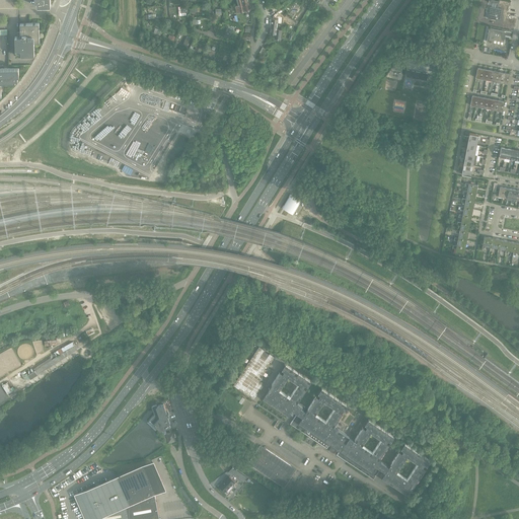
[(239,5),(235,6),(237,13),(250,9),(249,3),(239,5)]
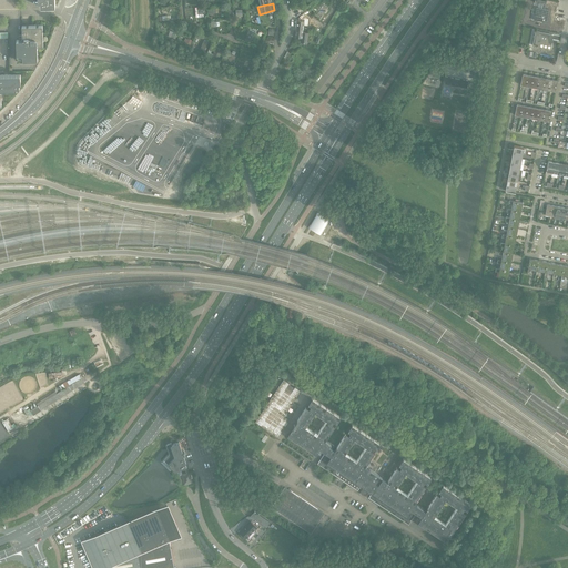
[(535,20),(538,20),(548,22),(550,10),(545,10),(541,9),(543,9),(537,8),(535,20)]
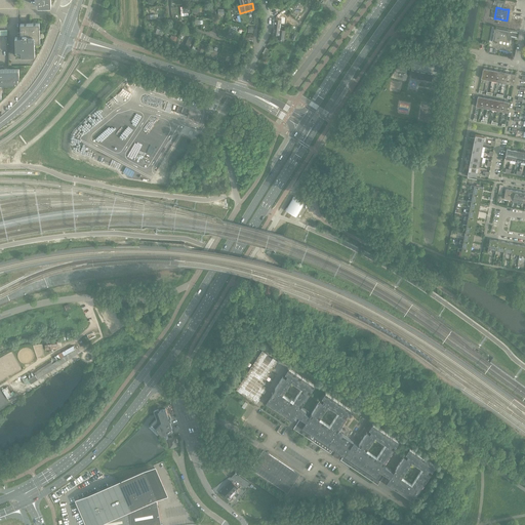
[(40,24),(21,24),(21,37),(15,37),(16,55),(35,55),(35,42),(40,42),(40,24)]
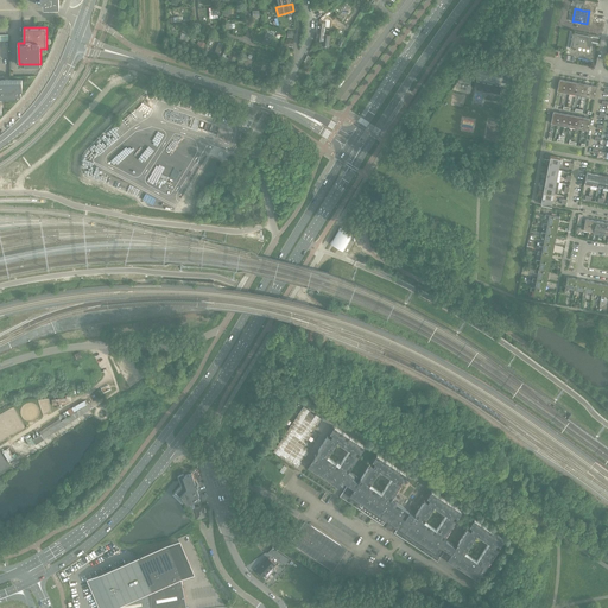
[(324,31),(317,30),(316,39),(322,40),(322,45),(329,46),(330,35),(324,35),(324,31)]
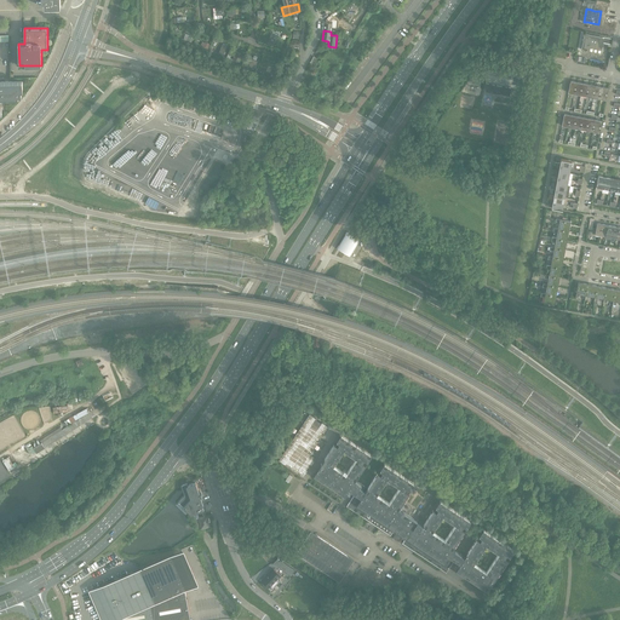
[(602,50),(603,45),(601,45),(602,38),(585,34),(585,35),(583,50),(581,50),(589,51),(589,47),(602,50)]
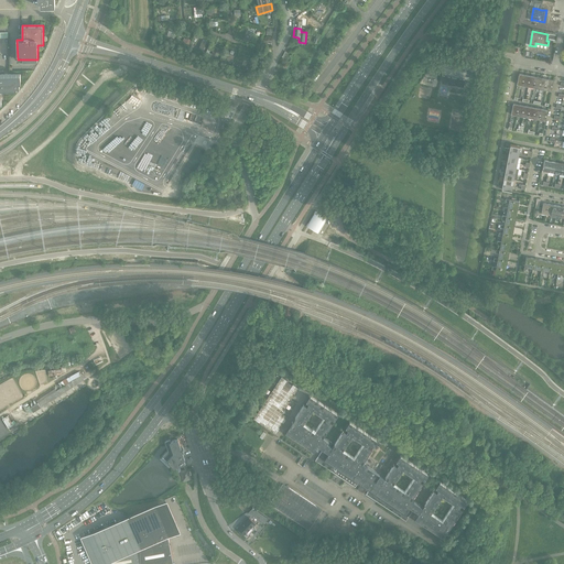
[(0,102),(1,104),(1,89),(4,89),(17,89),(17,87),(18,87),(20,87),(20,83),(21,83),(21,74),(9,75),(0,74),(0,102)]
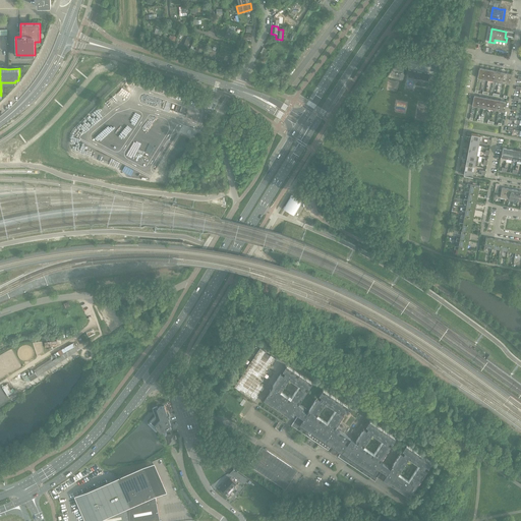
[(429,74),(417,72),(409,70),(408,77),(428,81),(429,74)]
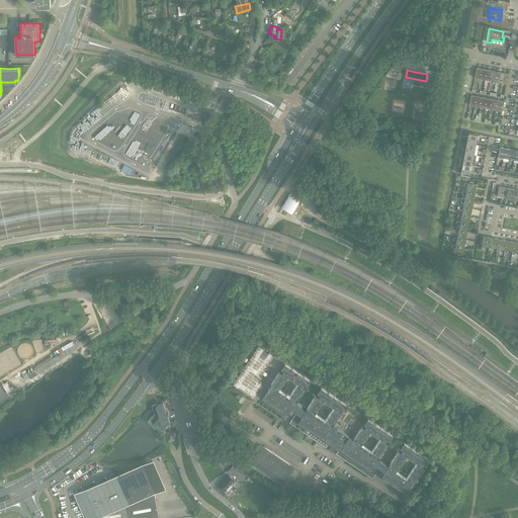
[(467,186),(466,191),(476,193),(477,185),(464,182),(463,186),(467,186)]
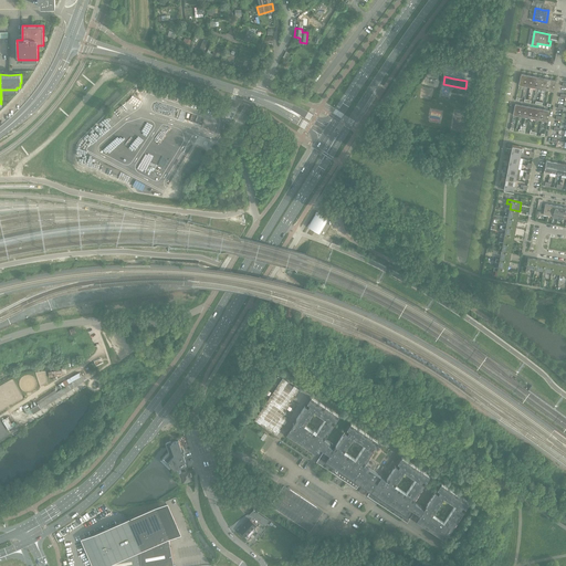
[(520,211),(510,209),(505,208),(505,211),(509,212),(507,218),(517,219),(520,211)]
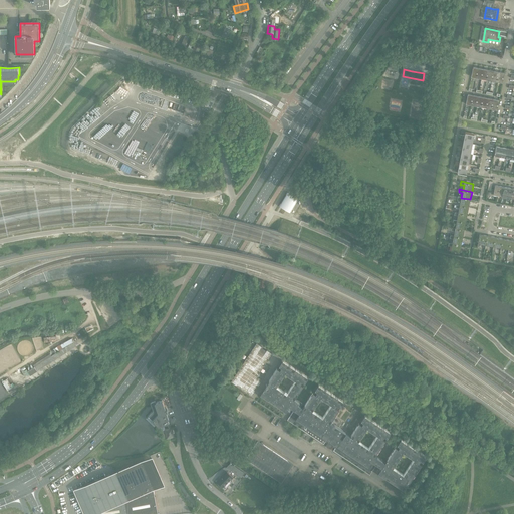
[(294,215),(302,201),(299,199),(288,193),(287,192),(279,206),(280,206),(290,213),(294,215)]
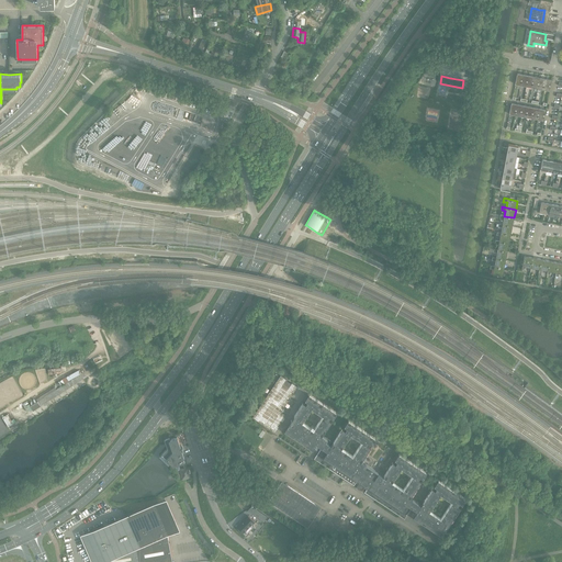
[(514,217),(504,216),(501,215),(499,218),(504,220),(503,224),(513,226),(514,217)]
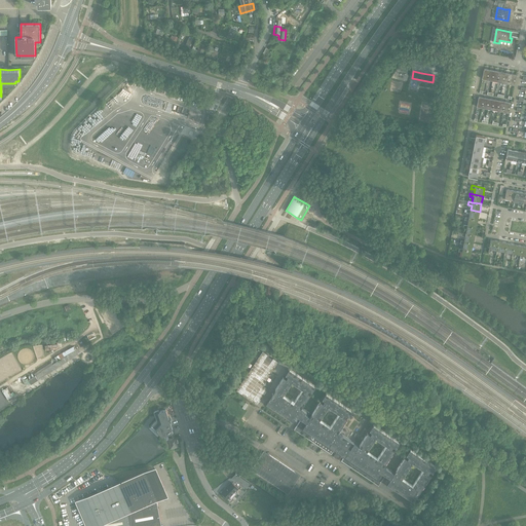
[(480,212),(471,210),(466,209),(466,212),(470,213),(468,218),(478,219),(480,212)]
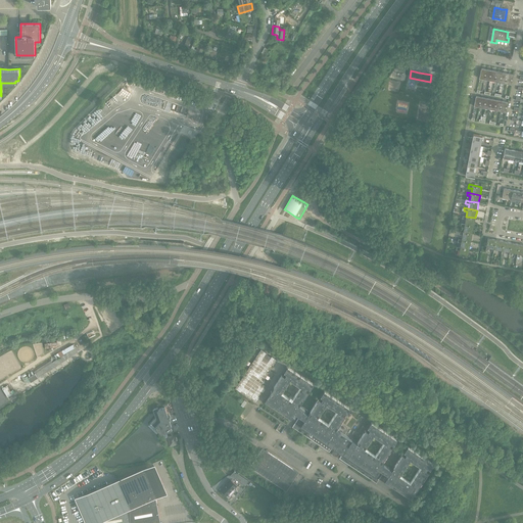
[(475,218),(466,217),(463,216),(462,219),(466,220),(465,225),(474,226),(475,218)]
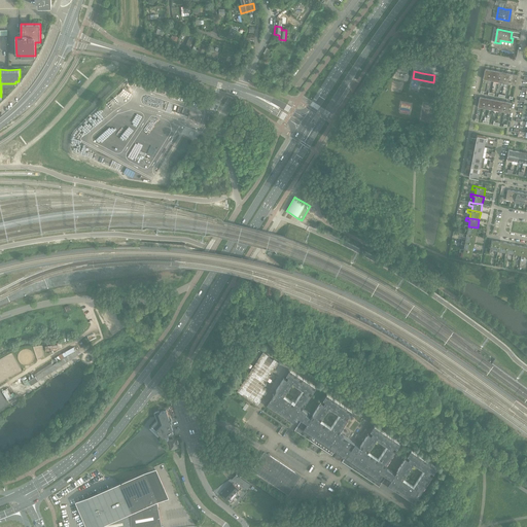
[(478,227),(468,226),(464,225),(464,229),(467,230),(466,234),(476,236),(478,227)]
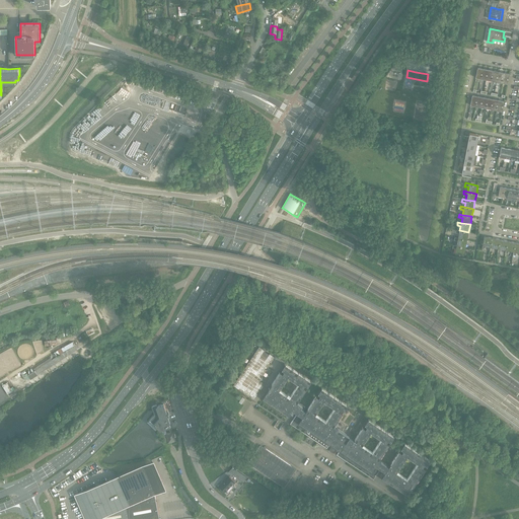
[(467,239),(468,232),(459,230),(454,229),(453,232),(455,232),(455,233),(459,233),(458,238),(467,239)]
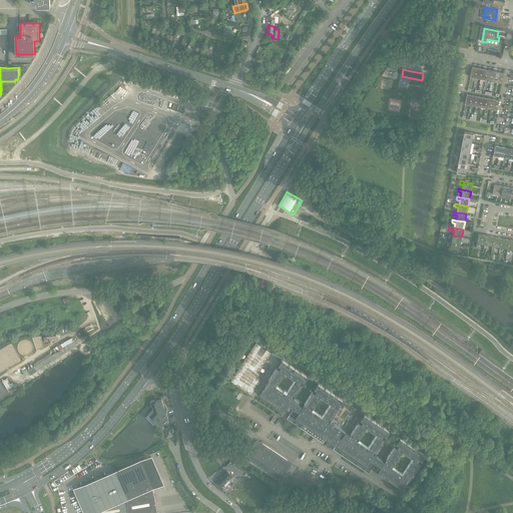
[(486,235),(479,233),(476,246),(479,246),(480,243),(485,244),(486,235)]
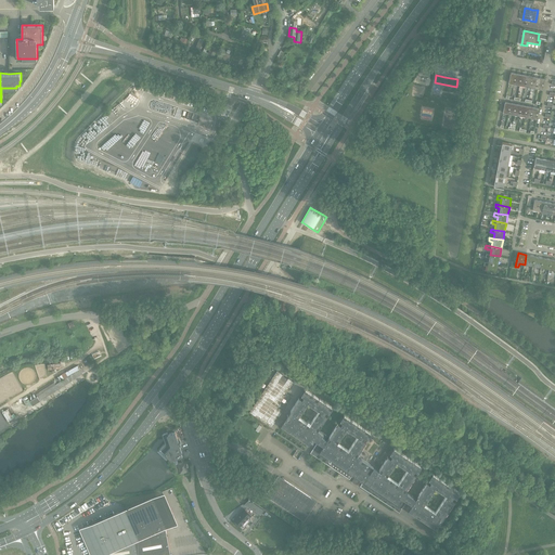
[(500,256),(490,255),(486,254),(486,257),(489,258),(488,262),(498,265),(500,256)]
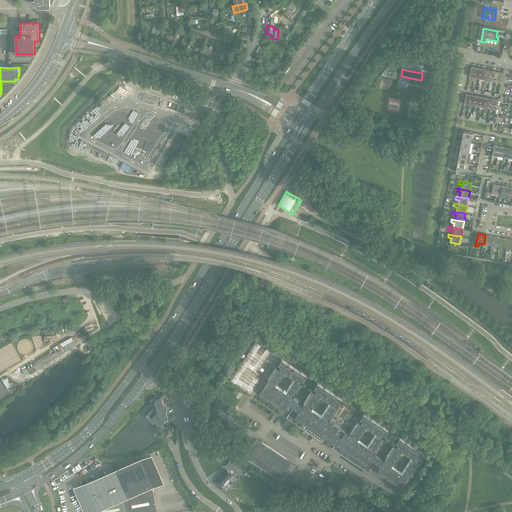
[(493,236),(485,235),(484,244),(483,247),(486,248),(487,244),(491,245),(493,236)]
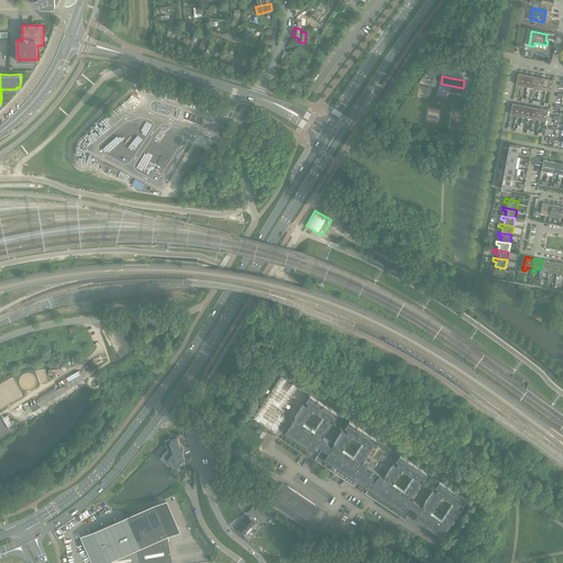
[(551,262),(542,260),(540,269),(540,274),(543,274),(543,271),(549,272),(551,262)]
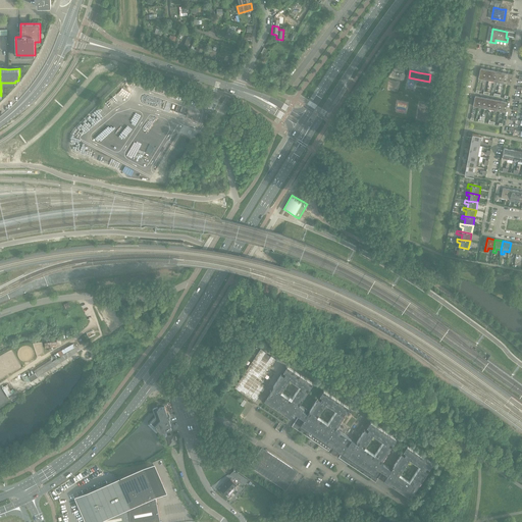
[(518,244),(511,243),(509,252),(508,255),(511,256),(512,252),(517,253),(518,244)]
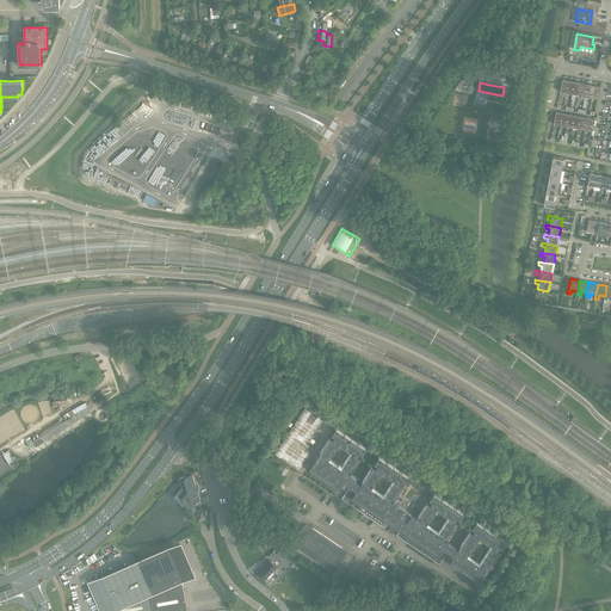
[(548,291),(537,289),(534,289),(532,292),(537,292),(536,298),(547,301),(548,291)]
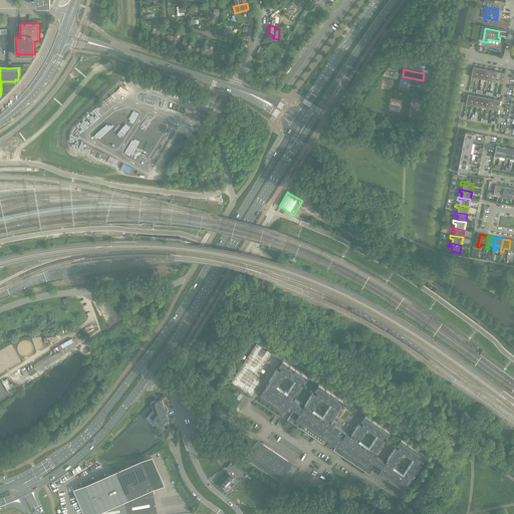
[(73,342),(74,342),(75,345),(76,346),(79,344),(76,340),(75,340),(73,337),(67,340),(61,344),(56,346),(57,347),(53,349),(55,353),(59,350),(59,351),(66,346),(73,342)]
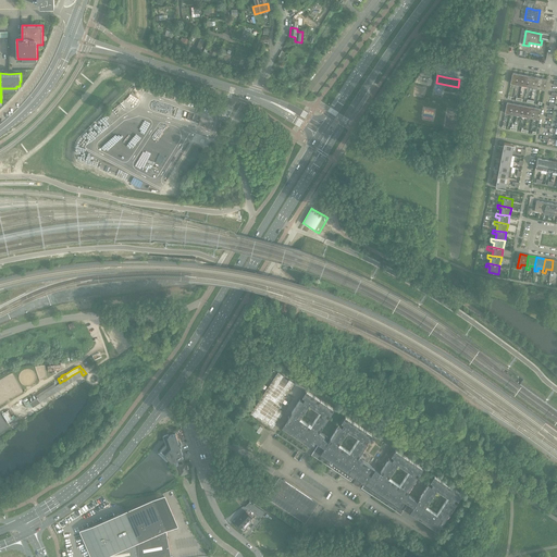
[(40,401),(82,374),(81,371),(31,403),(33,407),(40,401)]
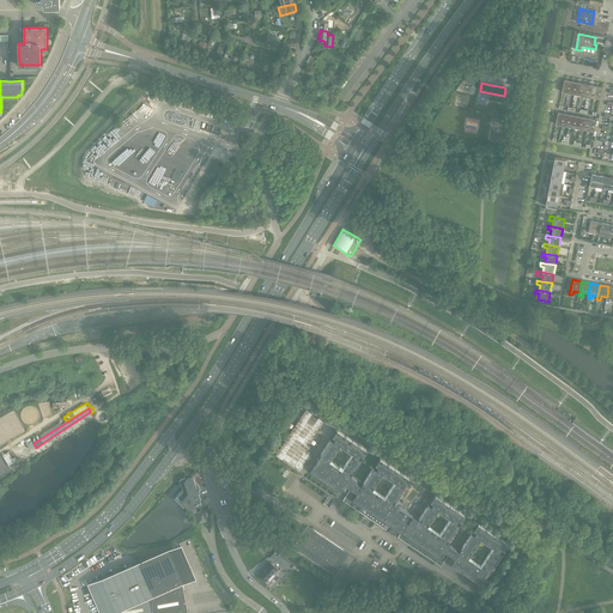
[(307,410),(275,456),(301,472),(313,454),(307,449),(325,422),(319,418),(314,424),(309,420),(313,414),(307,410)]
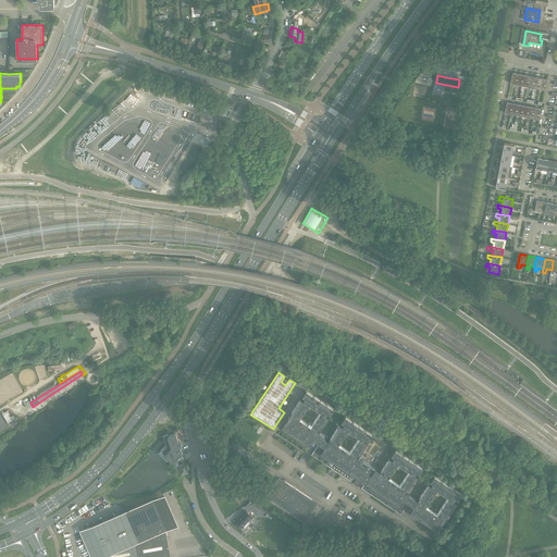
[(418,477),(415,475),(417,472),(419,474),(423,469),(395,449),(392,456),(394,458),(393,460),(390,458),(381,472),(358,458),(368,444),(364,442),(367,440),(369,441),(373,435),(345,417),(342,422),(344,424),(343,426),(339,425),(331,438),(320,432),(329,418),(326,416),(327,413),(331,416),(334,409),(306,391),(302,396),(305,398),(304,400),(300,399),(282,428),(310,446),(313,441),(319,444),(311,455),(350,481),(353,478),(363,485),(361,489),(400,515),(408,503),(413,507),(410,512),(437,531),(450,511),(457,503),(454,500),(456,498),(458,500),(462,494),(434,475),(430,482),(433,483),(431,486),(429,484),(418,500),(407,494),(418,477)]
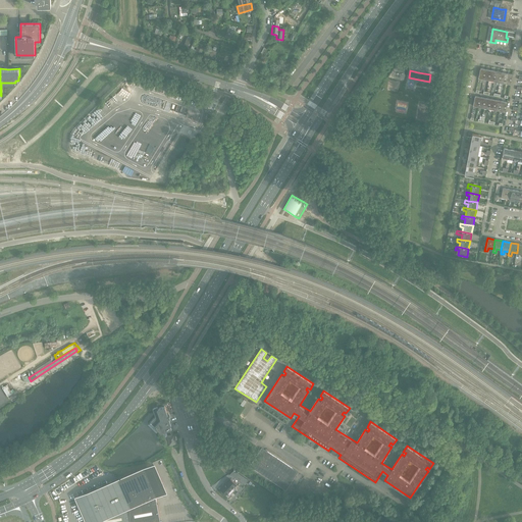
[(2,387),(8,397),(12,394),(7,384),(2,387)]
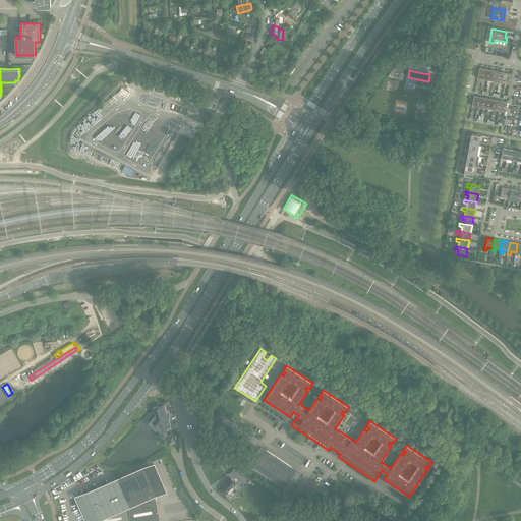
[(159,408),(158,406),(158,405),(153,407),(154,409),(156,416),(151,420),(154,424),(159,429),(162,432),(172,428),(168,418),(170,417),(169,415),(166,412),(164,406),(159,408)]
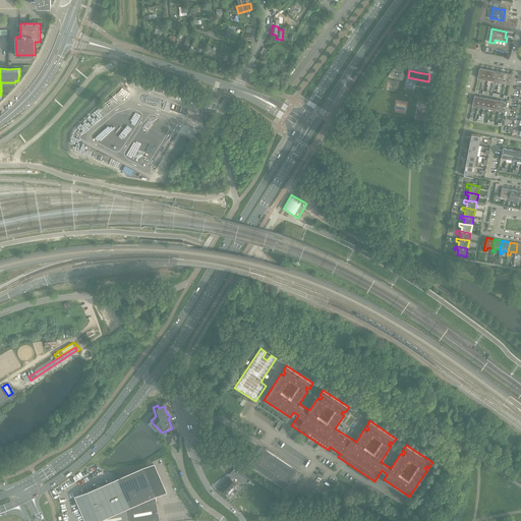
[(167,436),(169,444),(176,443),(174,433),(167,436)]
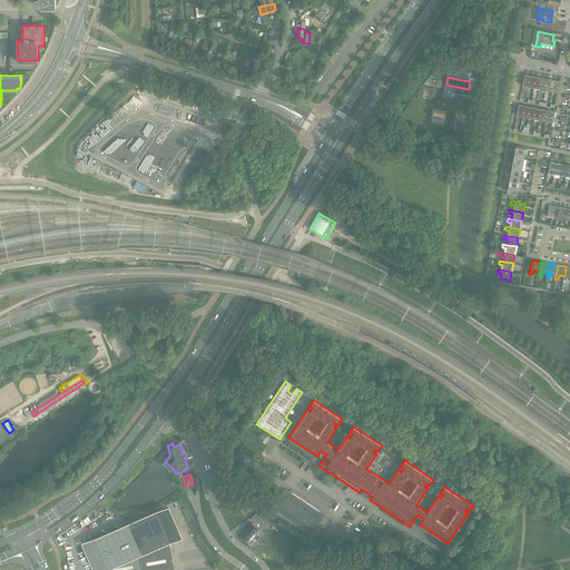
[(286,489),(284,491),(273,509),(312,536),(325,516),(286,489)]
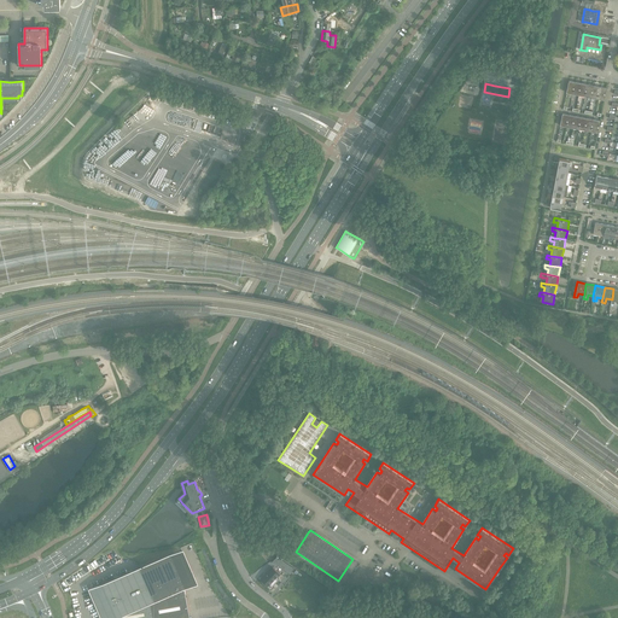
[(182,551),(144,567),(152,617),(184,617),(190,617),(184,582),(194,577),(182,551)]
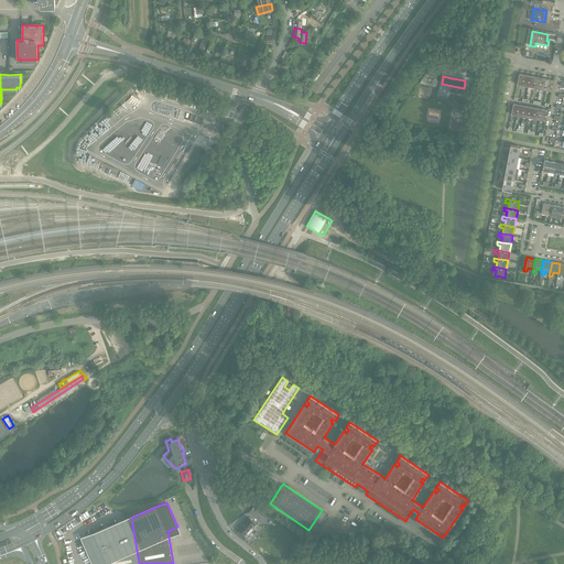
[(249,517),(238,529),(245,535),(256,523),(249,517)]
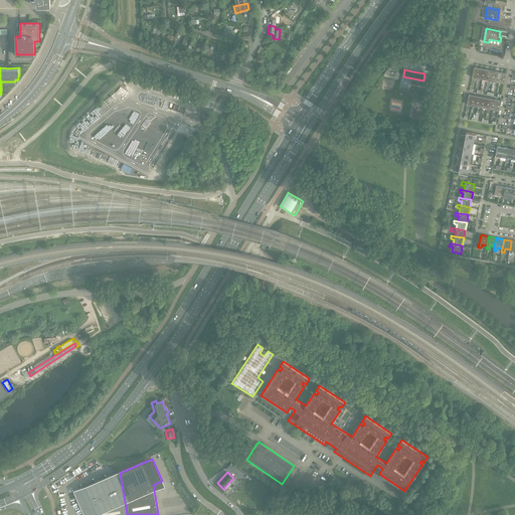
[(127,514),(120,473),(77,491),(80,499),(79,499),(80,502),(81,501),(88,513),(96,510),(96,514),(127,514)]
